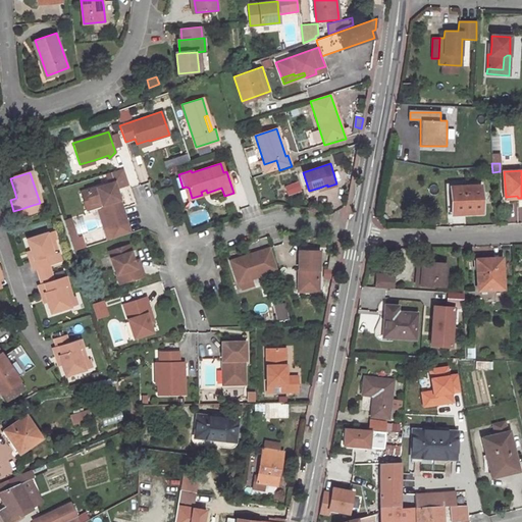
[(101,205),(108,226),(124,221),(119,208),(121,207),(117,194),(115,194),(113,190),(115,189),(113,181),(85,191),(89,203),(99,200),(101,205)]
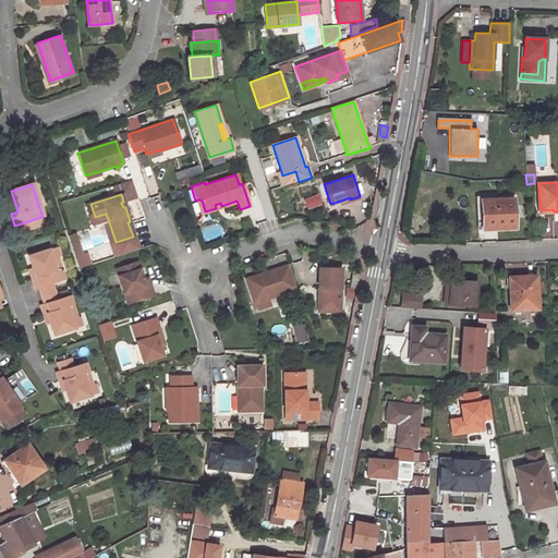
[(516,197),(484,198),(484,229),(517,228),(516,197)]
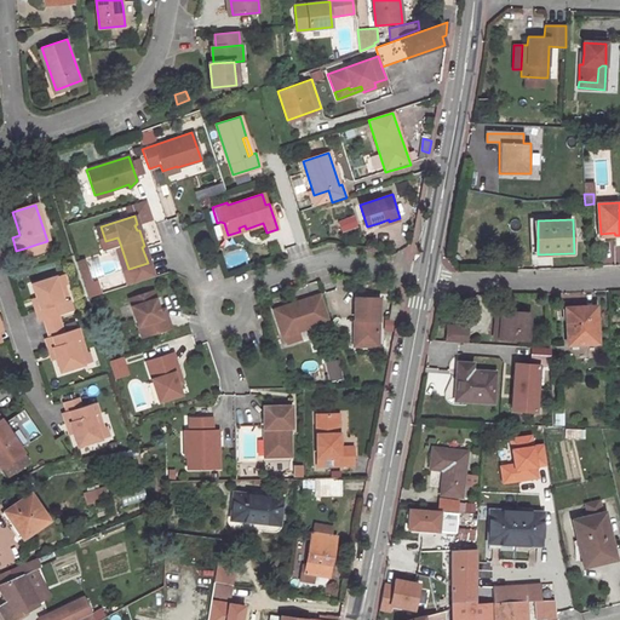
[(217,223),(222,237),(228,235),(224,223),(220,222),(217,223)]
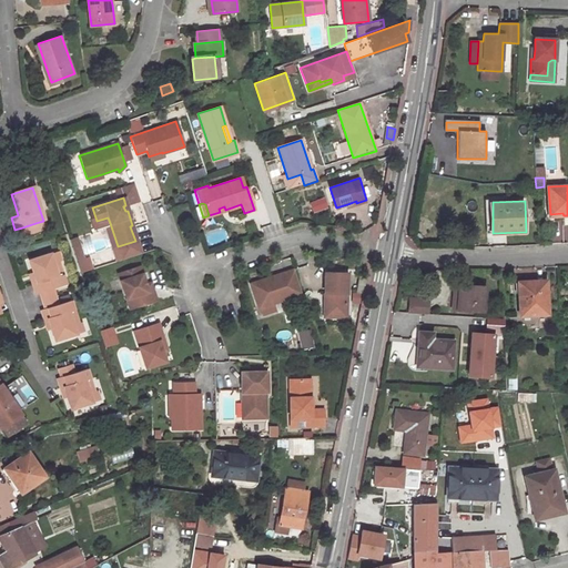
[(93,227),(110,223),(108,217),(97,221),(92,208),(87,209),(93,227)]
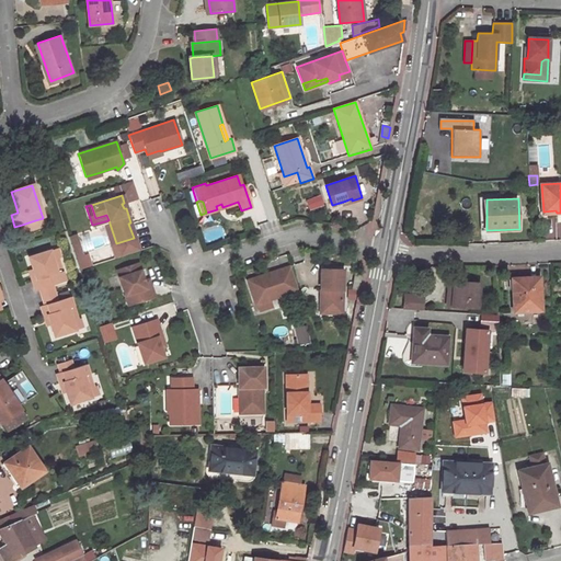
[(22,225),(25,233),(38,229),(35,220),(22,225)]
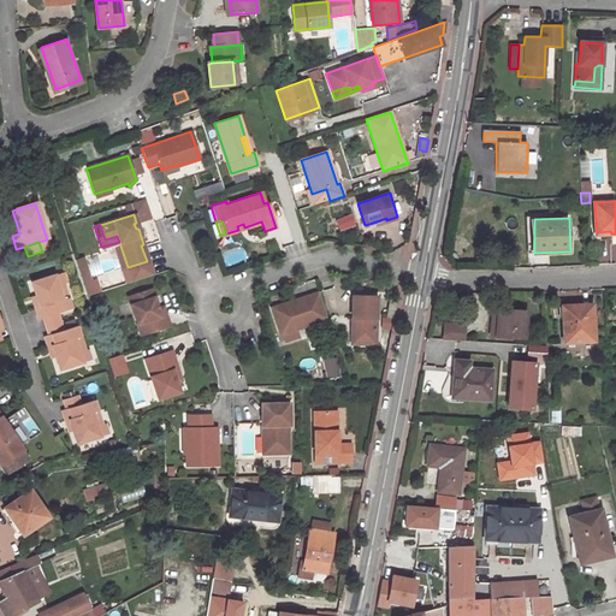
[(90,280),(83,256),(73,259),(82,283),(90,280)]
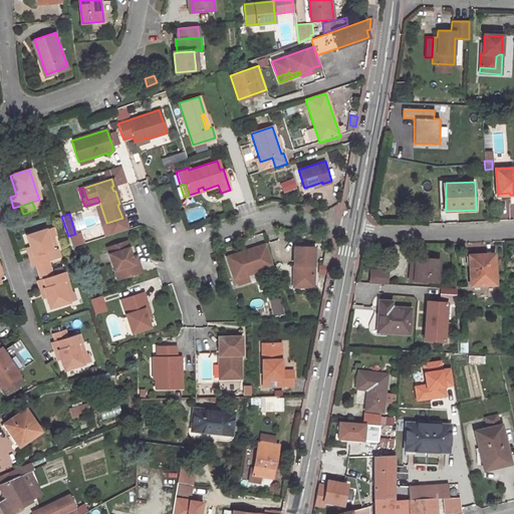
[(54,235),(52,227),(45,230),(47,237),(51,236),(54,235)]
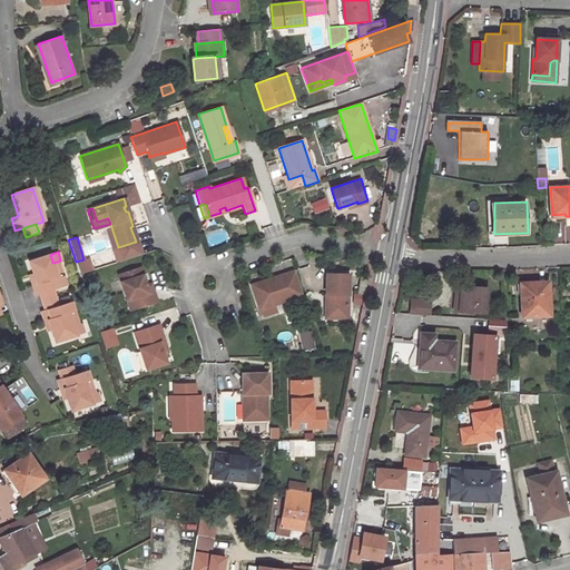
[(52,263),(50,255),(28,262),(32,273),(35,282),(31,283),(35,295),(39,294),(52,290),(65,285),(57,262),(52,263)]
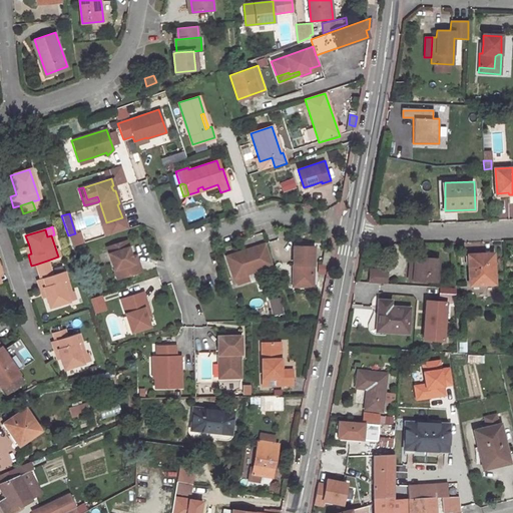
[(68,235),(72,246),(82,242),(79,232),(75,233),(68,235)]
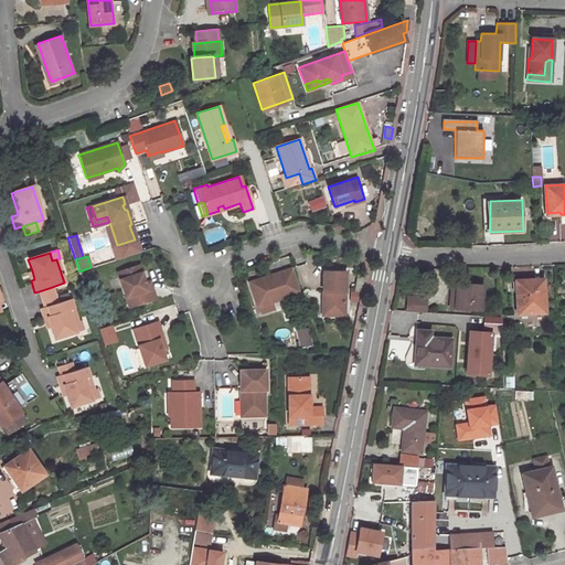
[(131,275),(141,273),(139,265),(129,268),(131,275)]
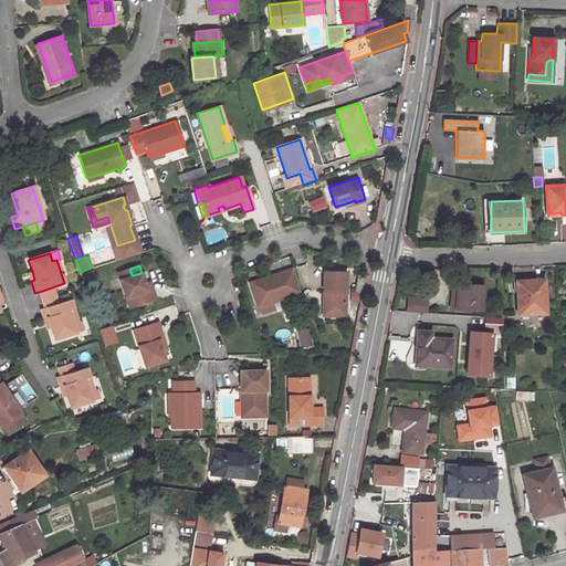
[(292,268),(249,282),(255,304),(272,299),(273,301),(301,292),(292,268)]
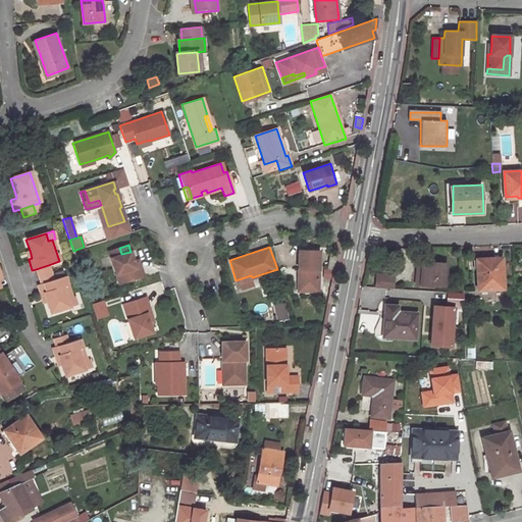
[(136,268),(134,261),(131,252),(121,254),(119,248),(108,251),(119,283),(143,276),(140,266),(136,268)]
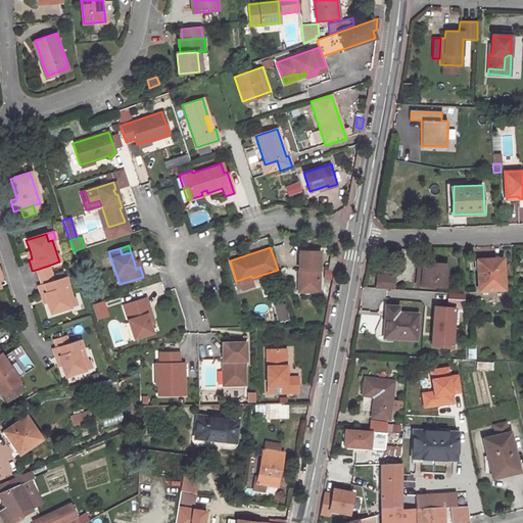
[(303,269),(302,285),(320,286),(321,251),(300,250),(299,269),(303,269)]
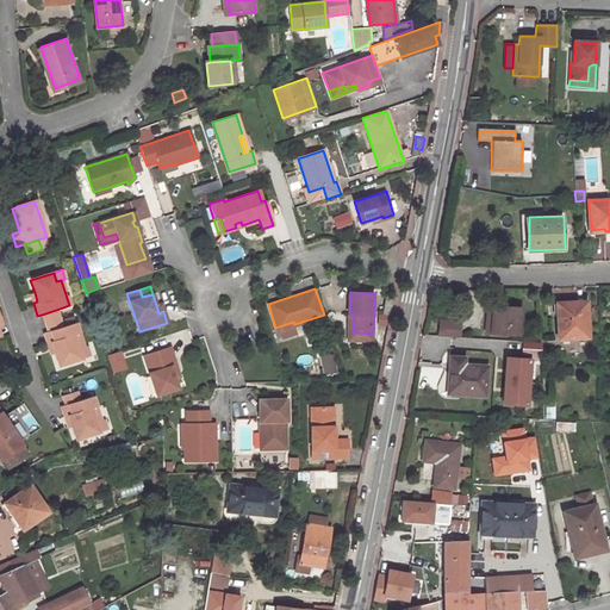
[(584,300),(556,302),(559,338),(586,337),(584,300)]
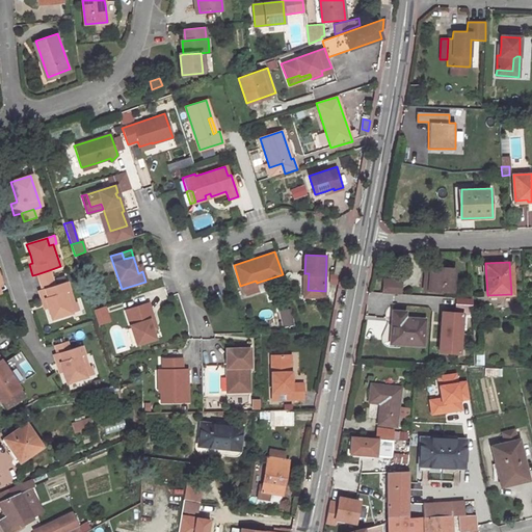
[(455,268),(431,265),(430,273),(427,273),(426,282),(424,282),(424,289),(453,291),(455,268)]
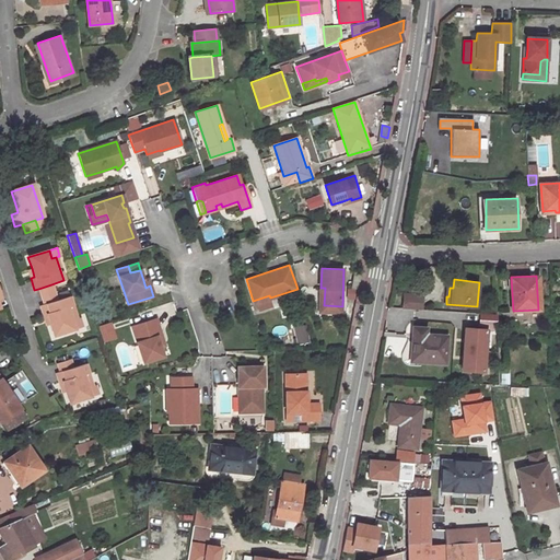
[(38,289),(41,296),(54,292),(51,284),(38,289)]
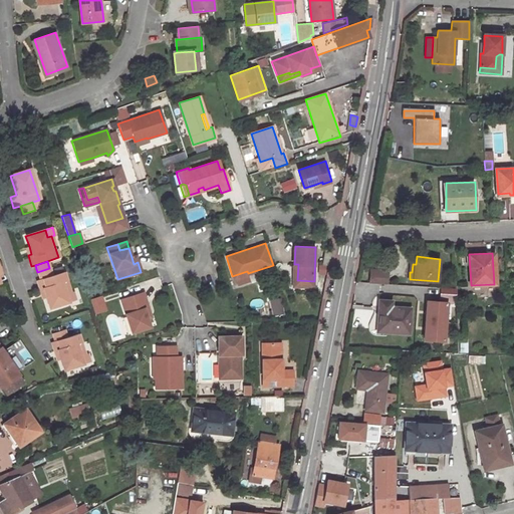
[(293,286),(314,286),(314,281),(297,280),(298,264),(294,264),(293,286)]
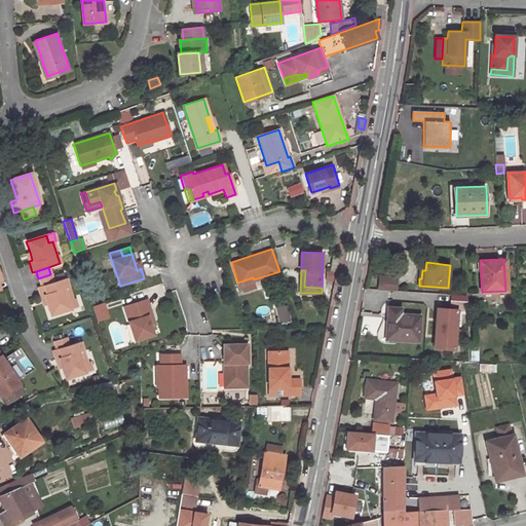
[(38,278),(41,286),(53,282),(50,274),(38,278)]
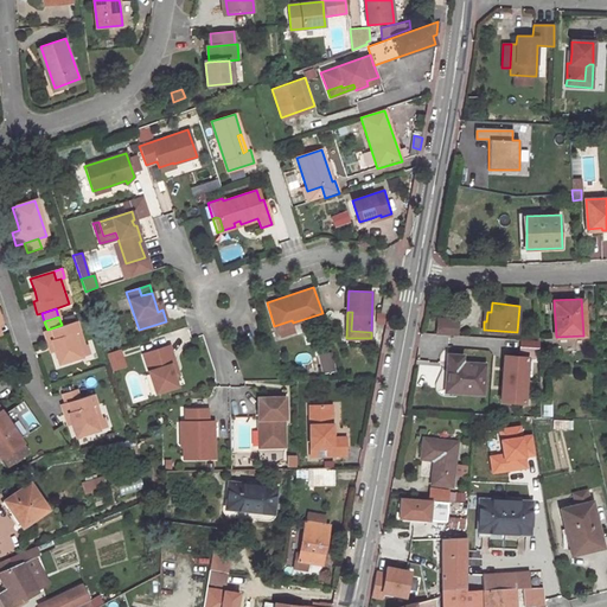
[(440,319),(439,334),(457,336),(458,321),(440,319)]
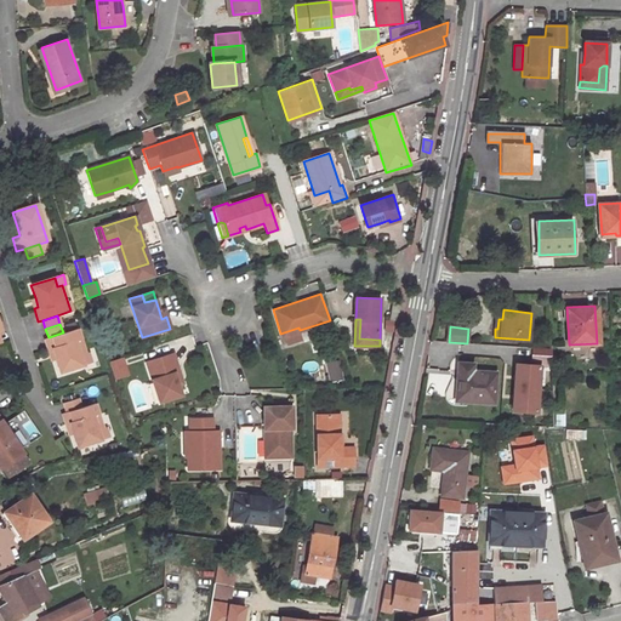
[(49,337),(44,340),(49,353),(52,351),(55,360),(60,372),(83,365),(80,355),(85,354),(77,329),(63,332),(49,337)]
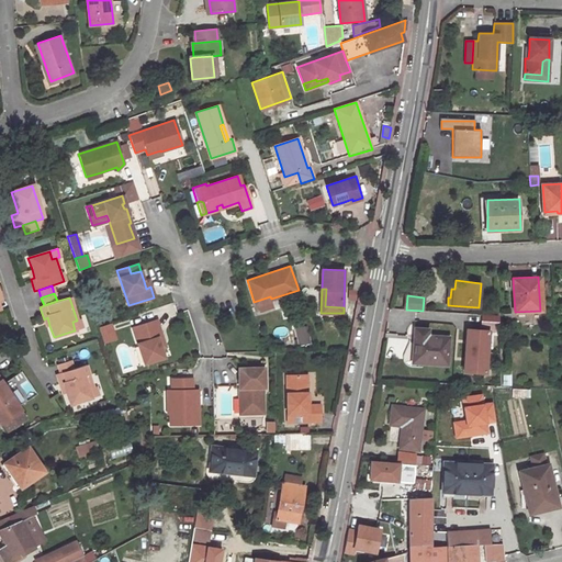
[(501,315),(481,314),(480,330),(499,332),(501,315)]
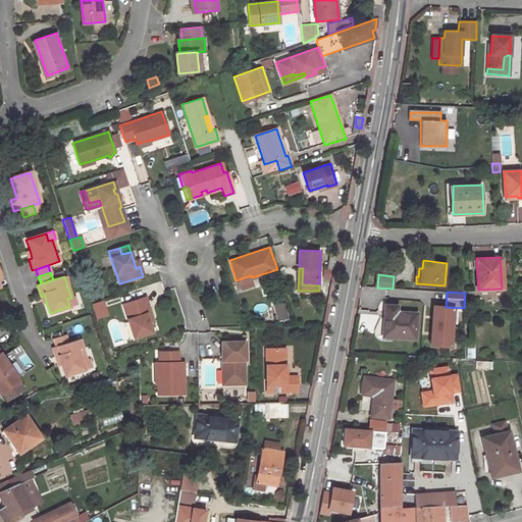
[(149,322),(146,313),(150,312),(145,296),(122,303),(134,337),(152,331),(149,322)]
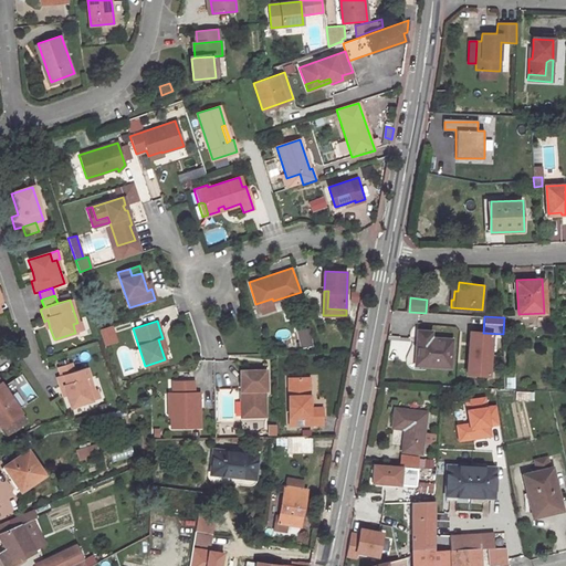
[(73,324),(75,333),(83,331),(81,322),(77,323),(73,324)]
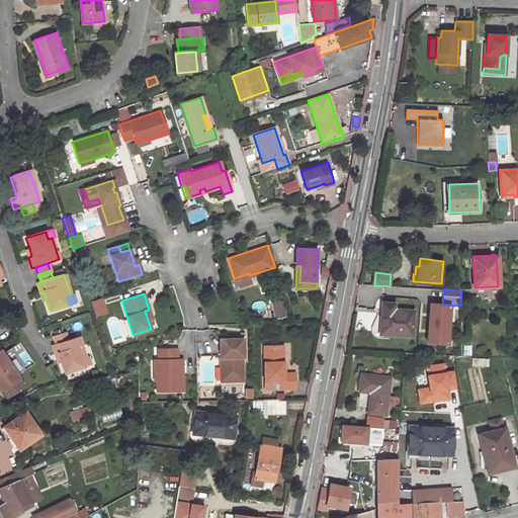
[(92,301),(97,316),(108,313),(103,298),(92,301)]
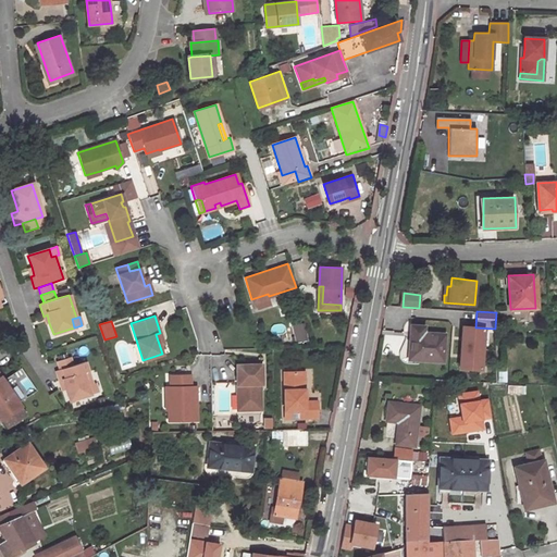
[(293,325),(296,342),(307,341),(305,323),(293,325)]
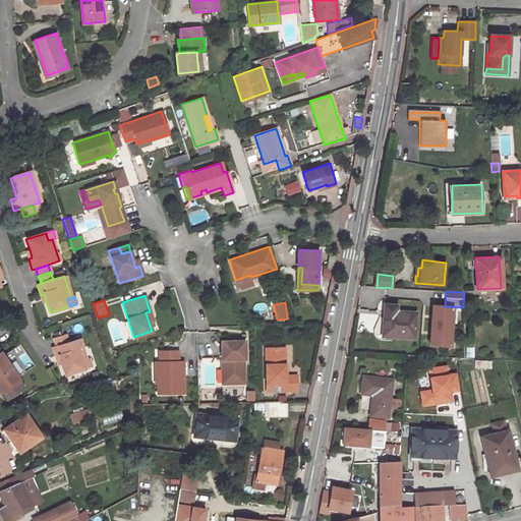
[(396,305),(384,304),(382,327),(389,328),(388,337),(414,339),(415,313),(395,311),(396,305)]
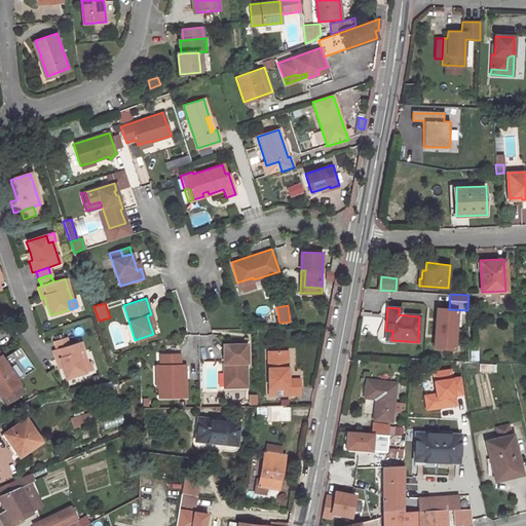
[(454,350),(457,311),(436,309),(433,349),(454,350)]
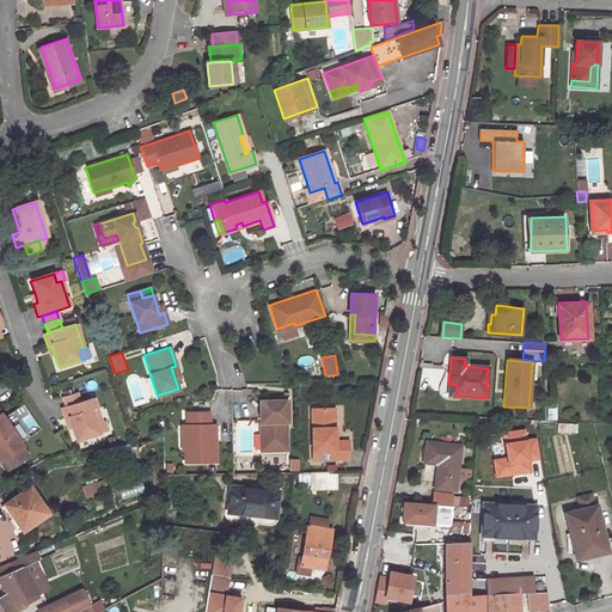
[(79,402),(75,392),(61,397),(65,407),(79,402)]
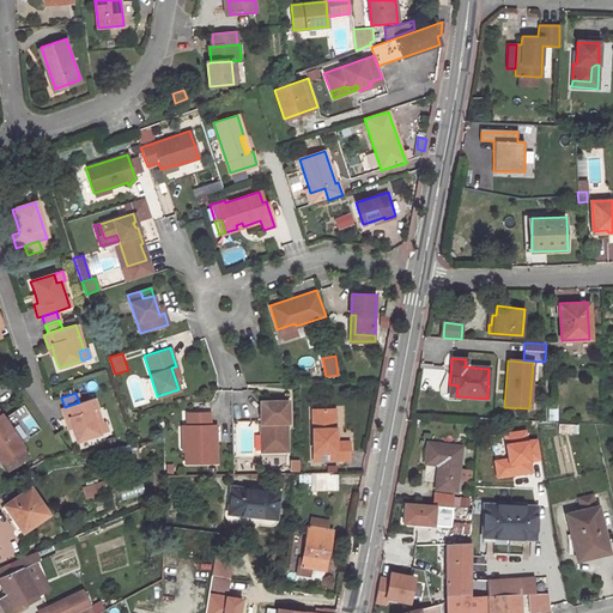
[(72,429),(76,442),(98,434),(96,425),(101,423),(92,398),(79,402),(65,407),(60,408),(65,422),(68,420),(72,429)]
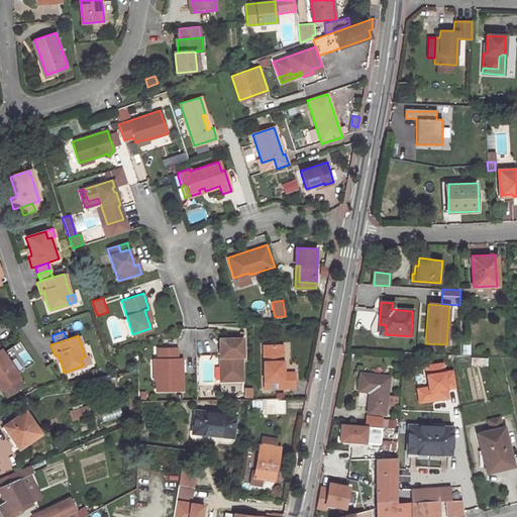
[(237,363),(237,356),(240,356),(242,356),(241,338),(218,338),(218,367),(224,367),(224,381),(241,381),(240,363),(237,363)]
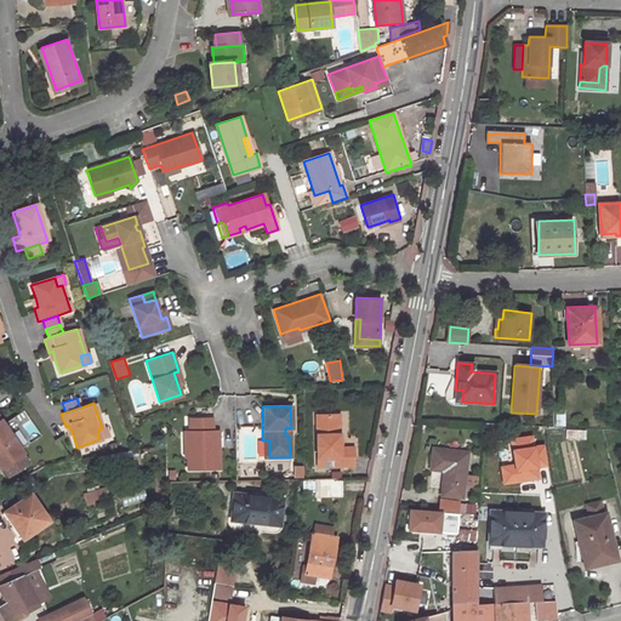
[(339,449),(337,434),(335,434),(335,415),(314,415),(315,466),(352,466),(352,456),(339,456),(339,449)]
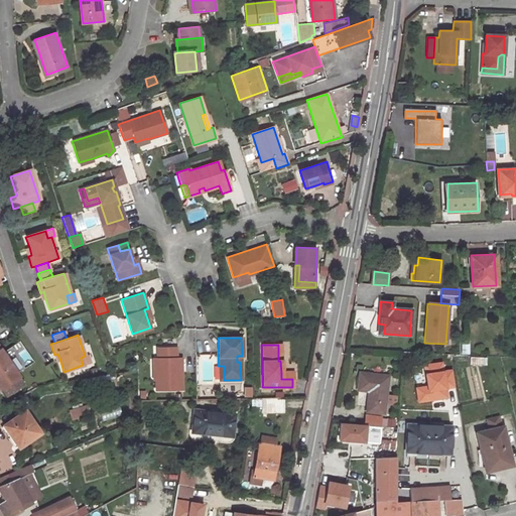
[(158,359),(158,378),(154,378),(154,389),(181,389),(180,372),(179,372),(179,366),(180,366),(180,358),(176,358),(175,347),(156,348),(157,359),(158,359)]
